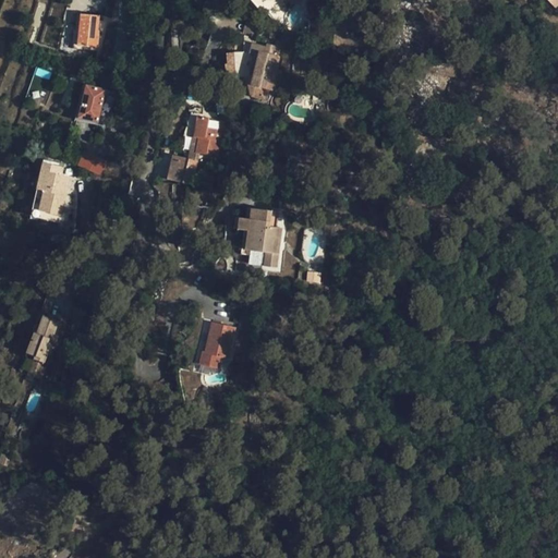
[(216,25),(220,13),(214,11),(208,22),(216,25)]
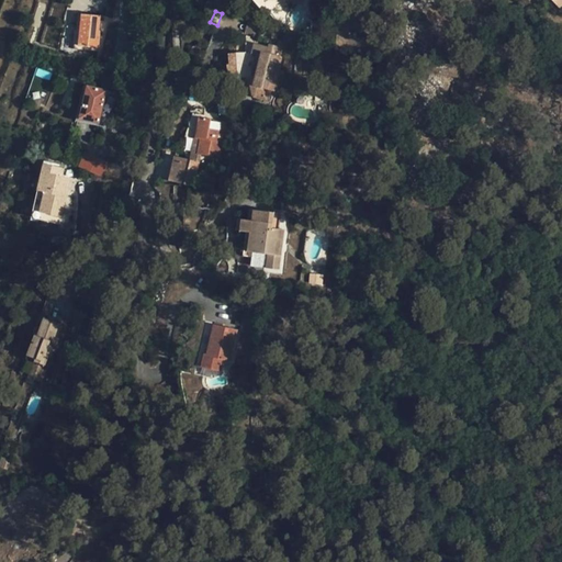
[(100,17),(81,14),(79,46),(99,47),(99,36),(98,36),(99,31),(101,31),(102,32),(105,17),(100,17)]
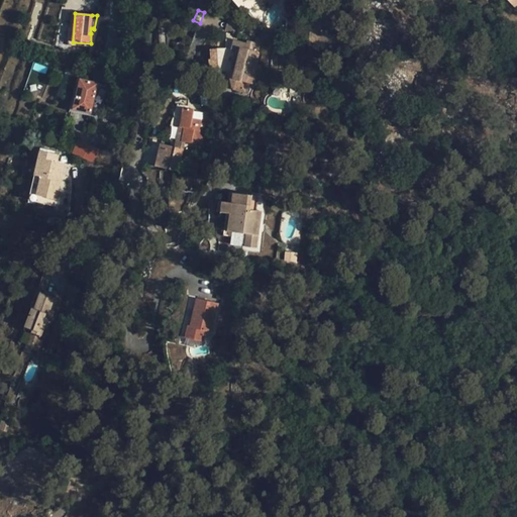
[(240,24),(227,20),(225,30),(238,33),(240,24)]
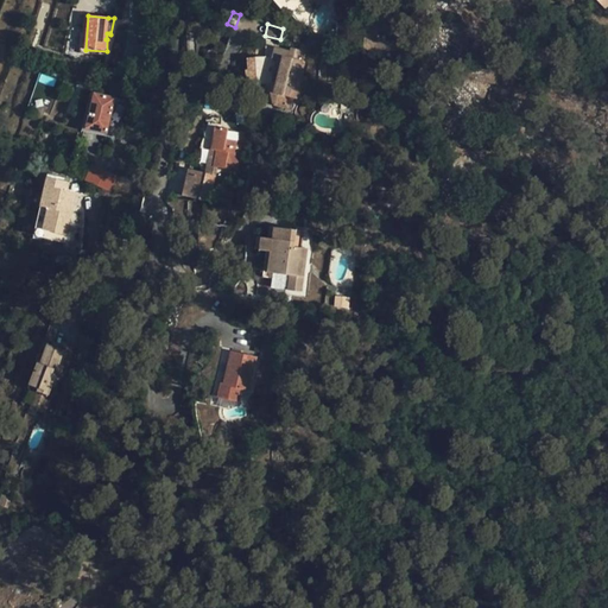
[(296,83),(301,63),(302,61),(297,59),(301,50),(291,48),(291,50),(276,46),(270,46),(266,46),(265,54),(264,57),(255,57),(246,58),(247,71),(255,69),(257,77),(246,78),(248,88),(255,87),(257,90),(258,92),(259,94),(270,92),(289,96),(292,82),(296,83)]
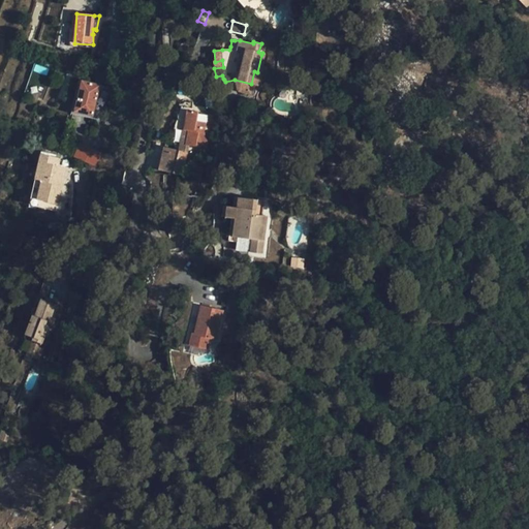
[(266,56),(261,55),(257,72),(254,71),(251,84),(251,85),(253,85),(260,87),(261,87),(266,73),(265,73),(266,66),(263,66),(266,56)]
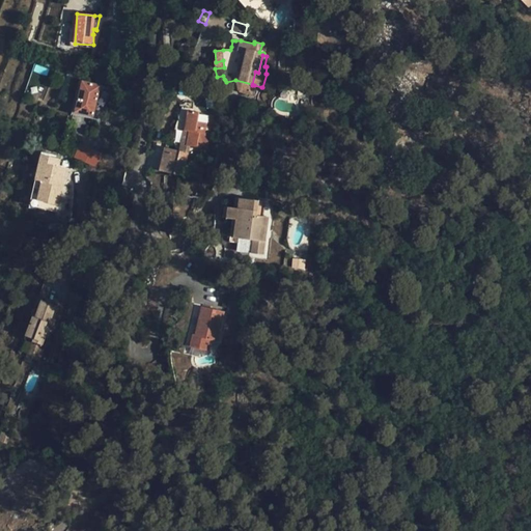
[(252,84),(235,80),(235,83),(238,88),(241,92),(252,94),(254,85),(252,85),(252,84)]
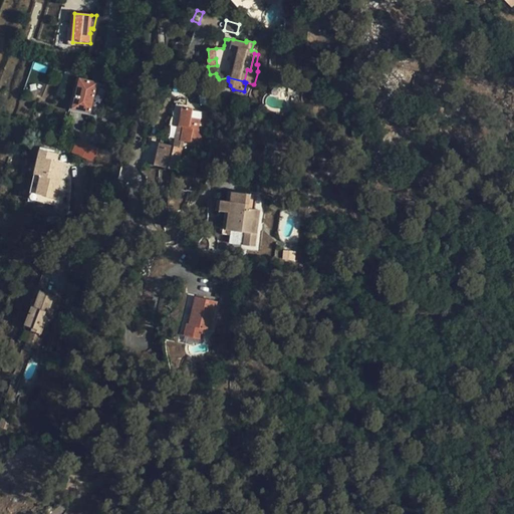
[(73,108),(80,78),(77,78),(69,110),(72,110),(73,108)]
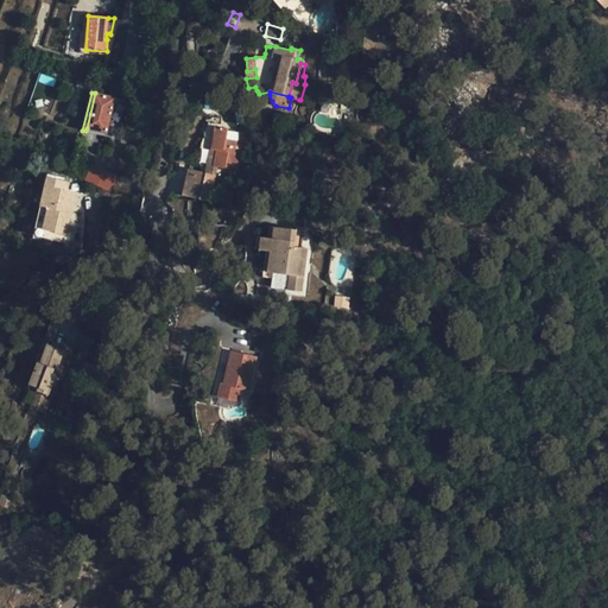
[(124,100),(95,93),(87,128),(107,133),(115,135),(124,100)]
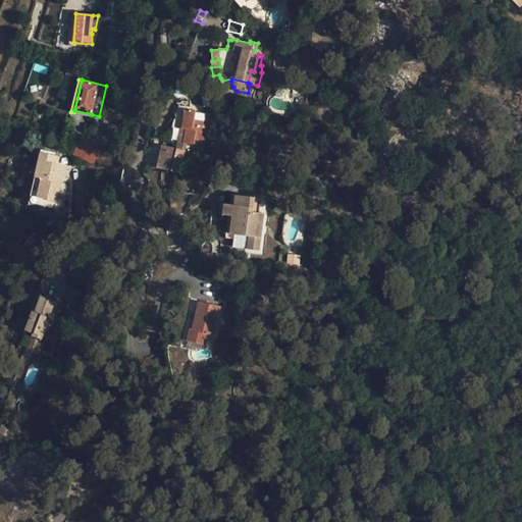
[(284,104),(278,103),(277,103),(276,104),(275,110),(276,111),(277,111),(279,112),(283,113),(284,104)]
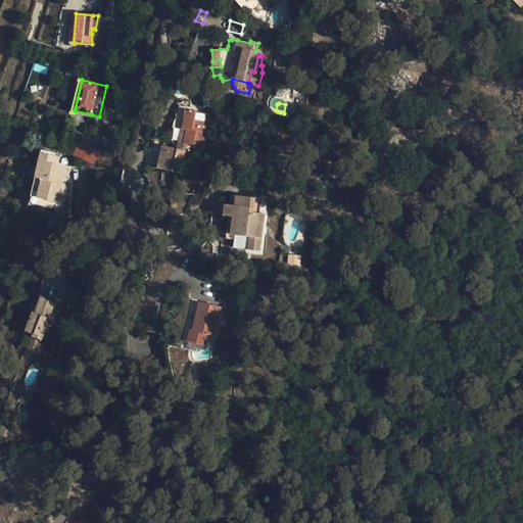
[(184,143),(186,144),(203,147),(206,132),(201,131),(203,122),(194,120),(196,111),(185,109),(182,128),(182,129),(186,130),(184,143)]
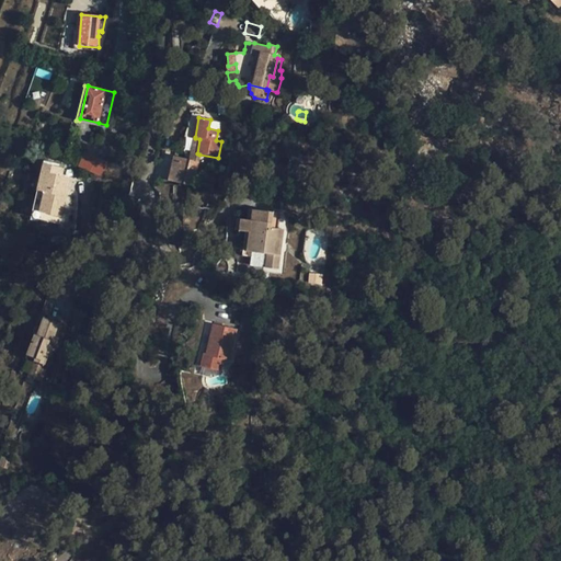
[(195,138),(195,137),(194,137),(190,160),(198,162),(199,155),(197,153),(199,139),(195,138)]
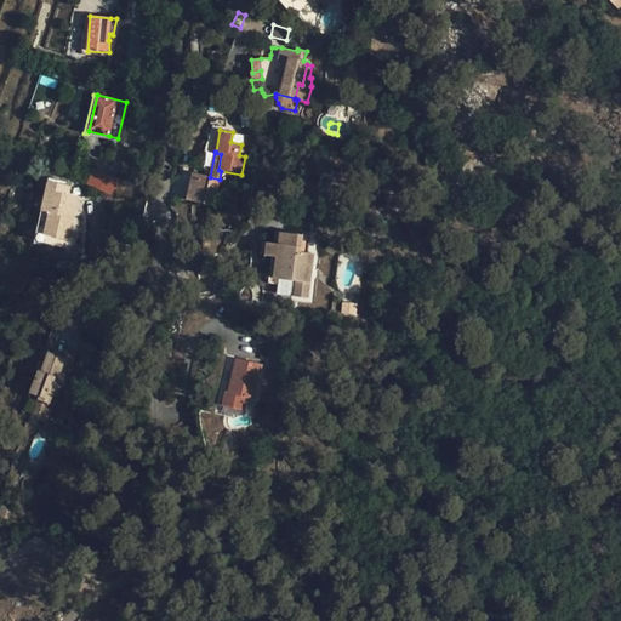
[(92,169),(86,184),(113,195),(119,180),(92,169)]
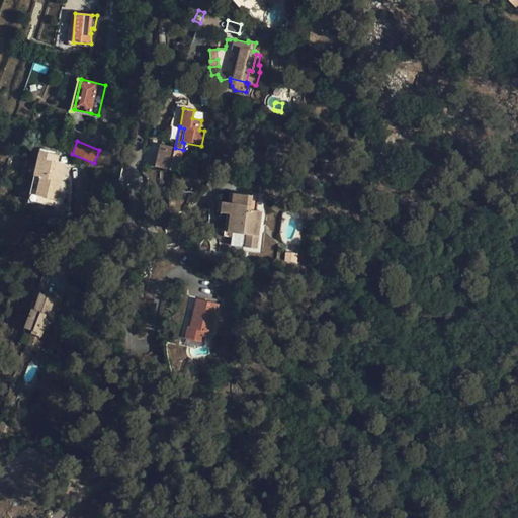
[(183,150),(175,148),(162,145),(156,167),(177,172),(183,150)]
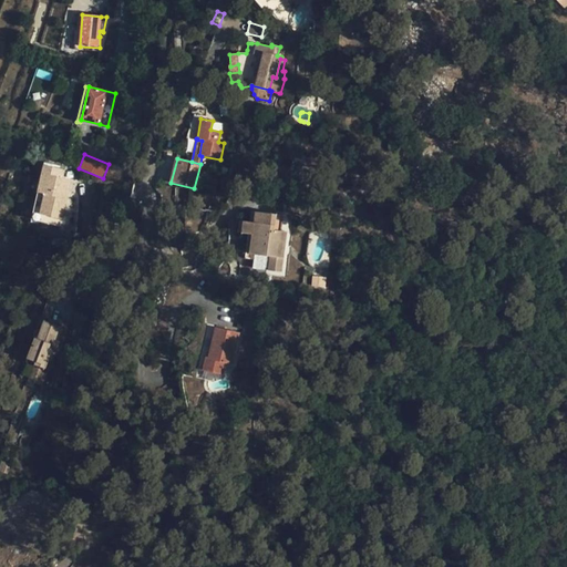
[(59,177),(61,168),(44,165),(38,193),(57,197),(66,199),(71,179),(63,178),(59,177)]
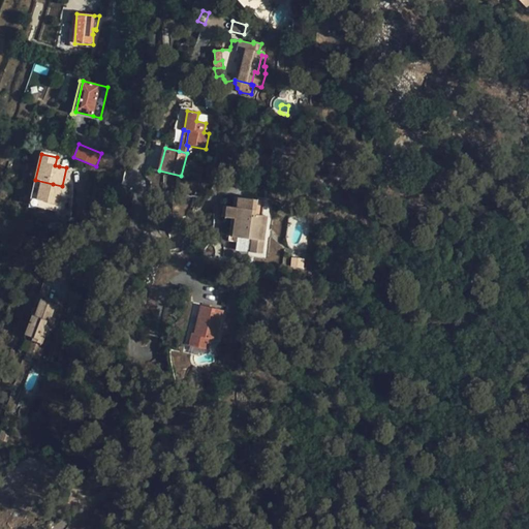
[(56,211),(62,186),(53,184),(35,180),(29,204),(56,211)]
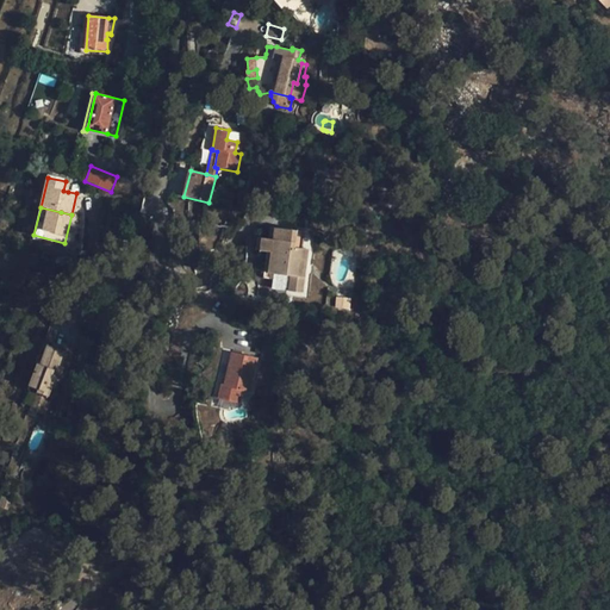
[(275,280),(274,290),(304,293),(307,249),(303,248),(304,231),(269,226),(268,238),(262,237),(260,250),(266,251),(263,278),(273,279),(275,280)]
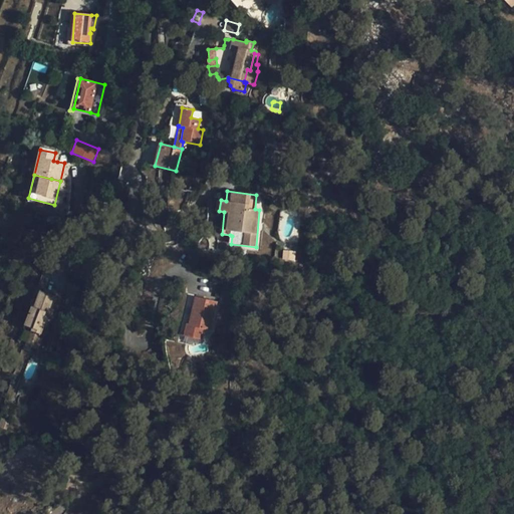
[(282,260),(295,261),(295,250),(283,250),(282,260)]
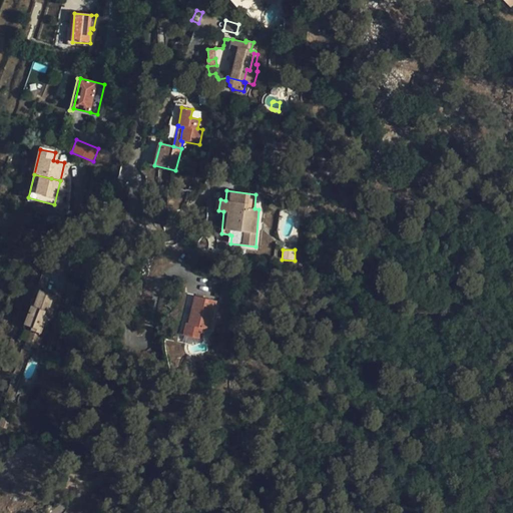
[(34,307),(41,290),(36,288),(30,305),(32,306),(34,307)]
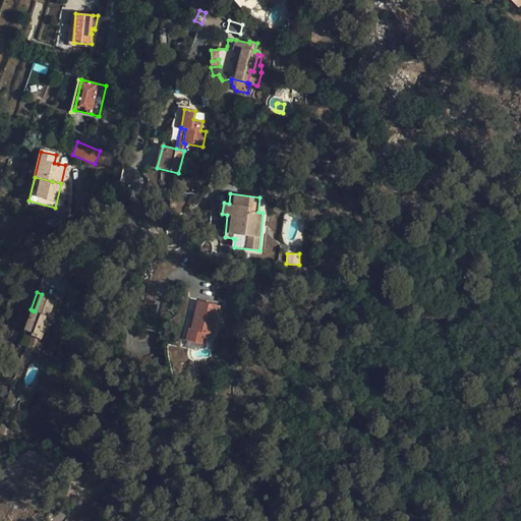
[(55,299),(42,294),(35,311),(33,310),(25,330),(34,333),(33,335),(41,339),(48,322),(48,321),(47,321),(50,312),(55,299)]
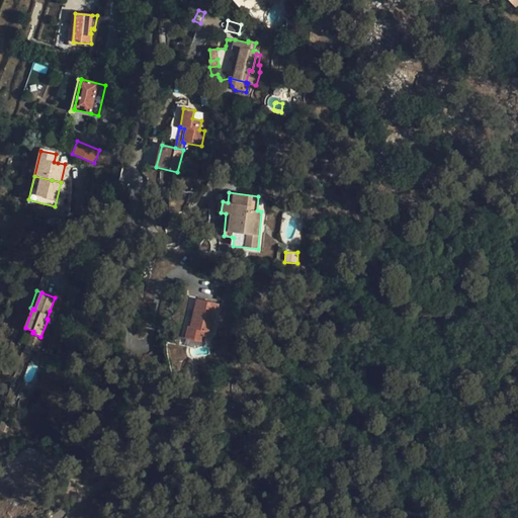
[(194,328),(190,327),(188,326),(186,338),(203,342),(205,331),(211,333),(219,305),(197,299),(192,321),(195,322),(194,328)]
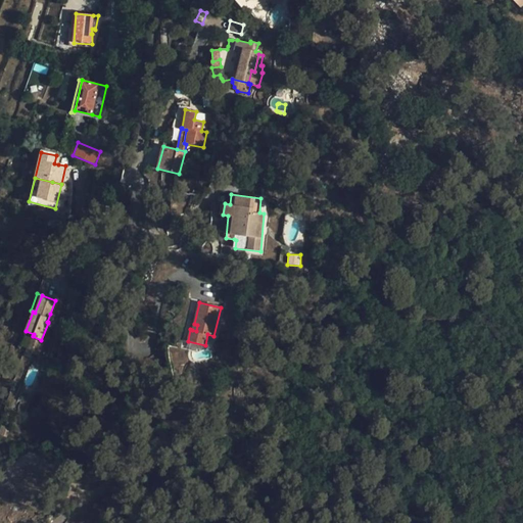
[(41,340),(33,336),(27,351),(36,354),(41,340)]
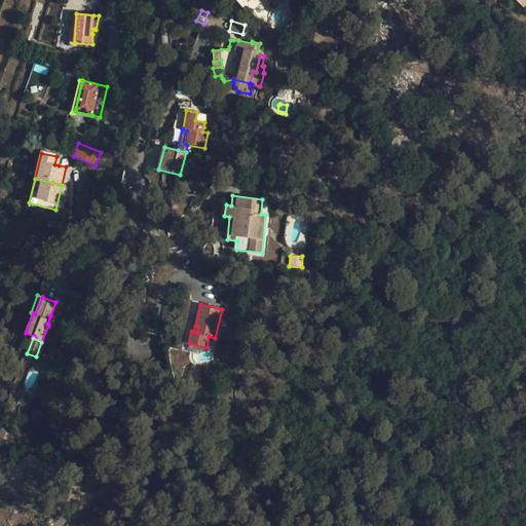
[(32,389),(24,386),(21,395),(29,398),(32,389)]
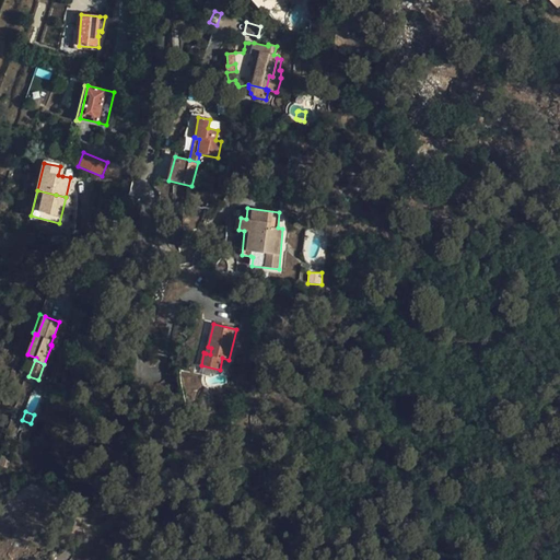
[(10,457),(2,455),(0,459),(0,465),(8,467),(10,457)]
